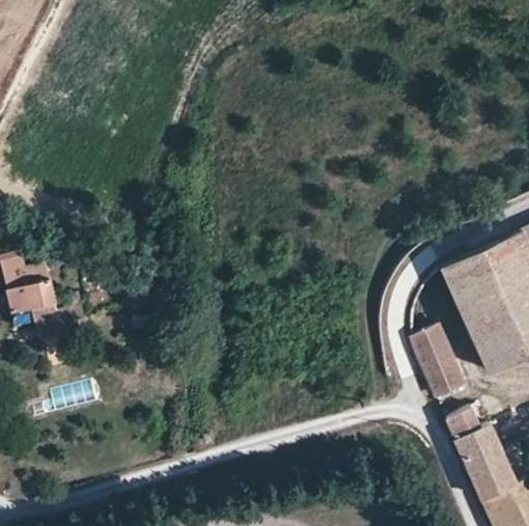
[(528,250),(522,233),(440,271),(488,377),(528,357),(528,250)]
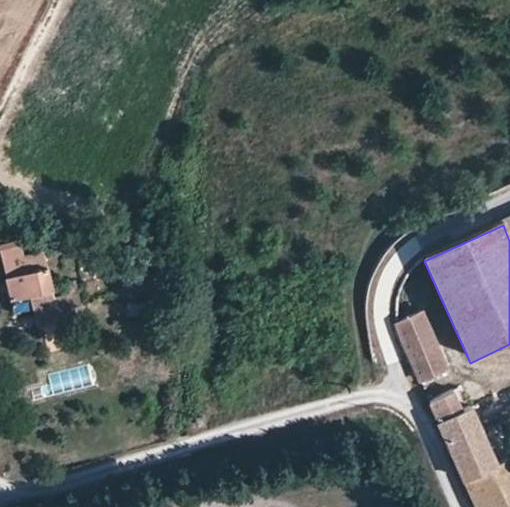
[(16,300),(30,297),(50,292),(40,254),(0,264),(10,302),(16,300)]
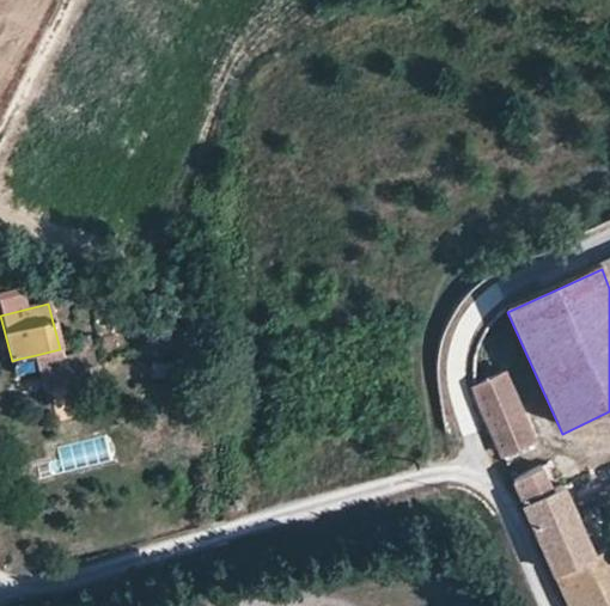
[(41,375),(36,355),(19,359),(25,379),(41,375)]
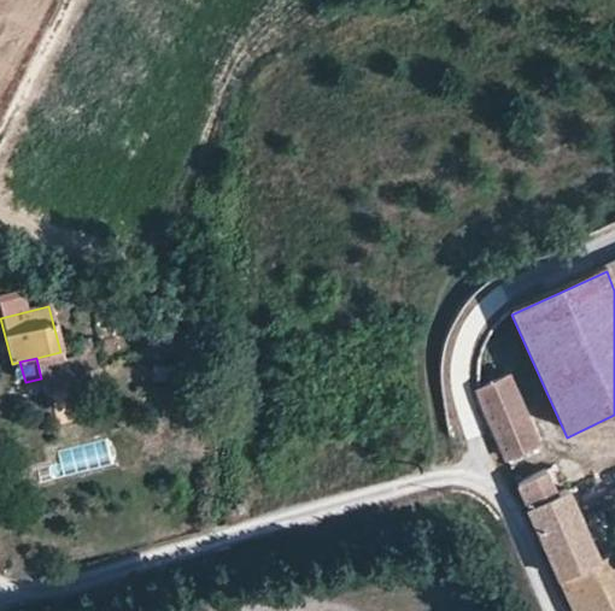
[(508,380),(476,394),(505,460),(537,446),(508,380)]
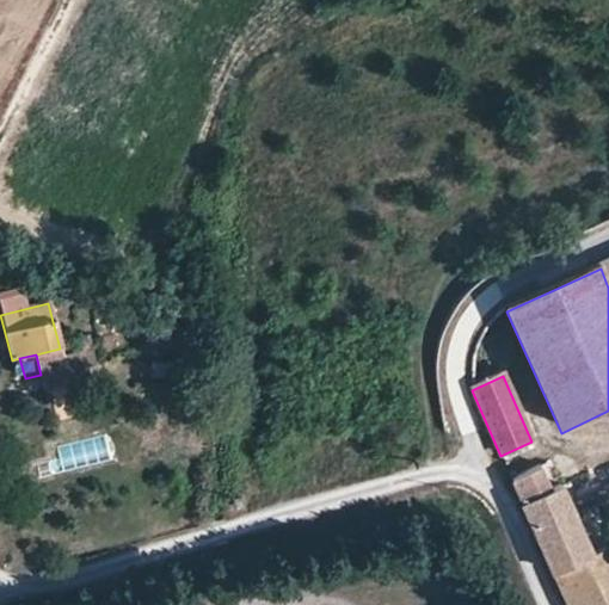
[(541,469),(512,481),(554,573),(592,555),(561,485),(549,489),(541,469)]
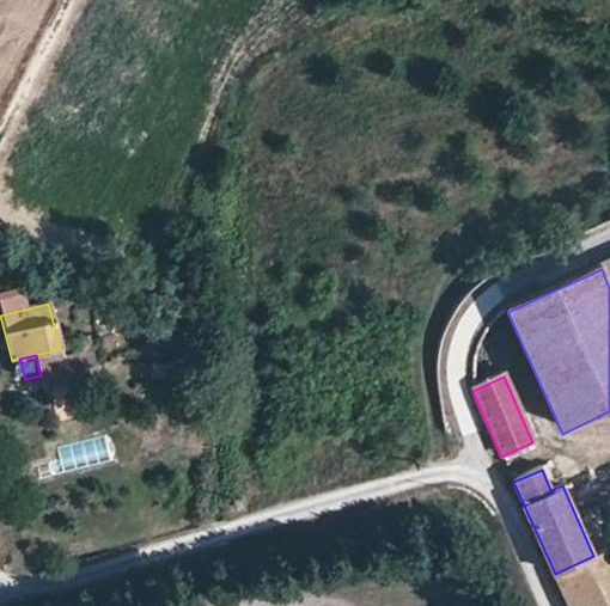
[(609,605),(609,549),(593,556),(555,574),(569,605),(609,605)]
